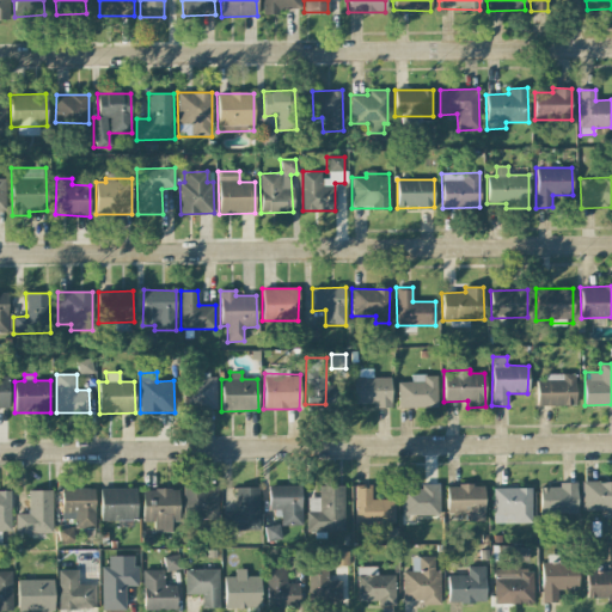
[(216,408),(218,374),(195,374),(195,378),(184,378),(183,408),(216,408)]
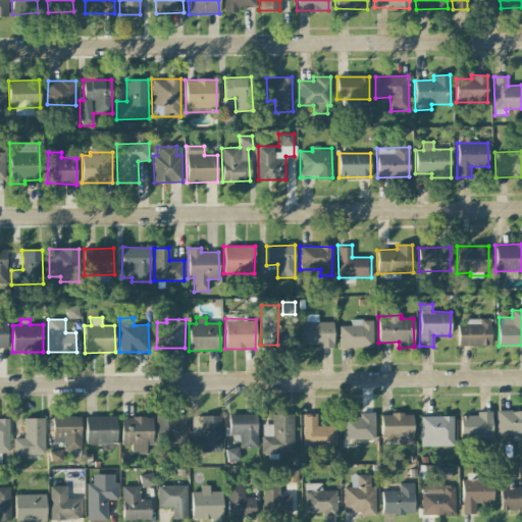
[(372,320),(351,320),(351,325),(338,326),(340,348),(372,347),(372,320)]
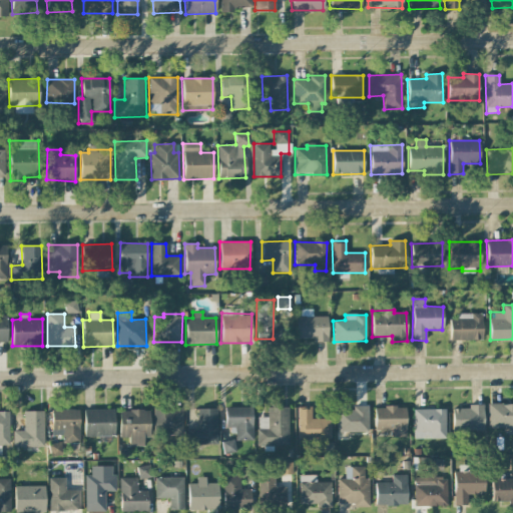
[(449,315),(450,341),(482,340),(482,315),(449,315)]
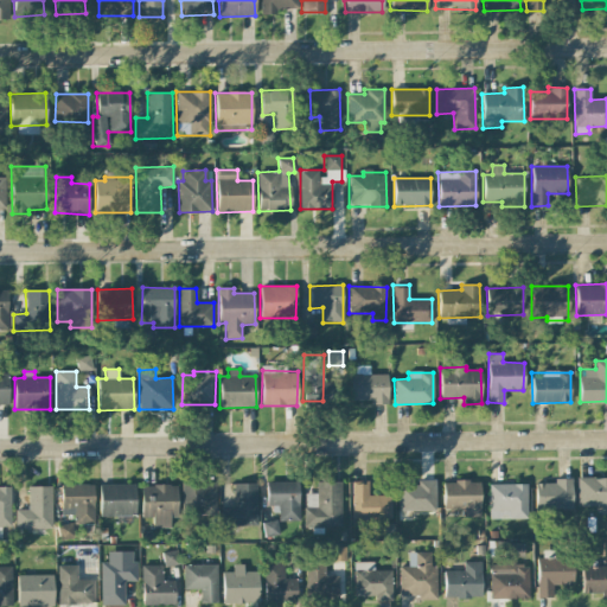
[(388,374),(349,375),(350,403),(388,402),(388,374)]
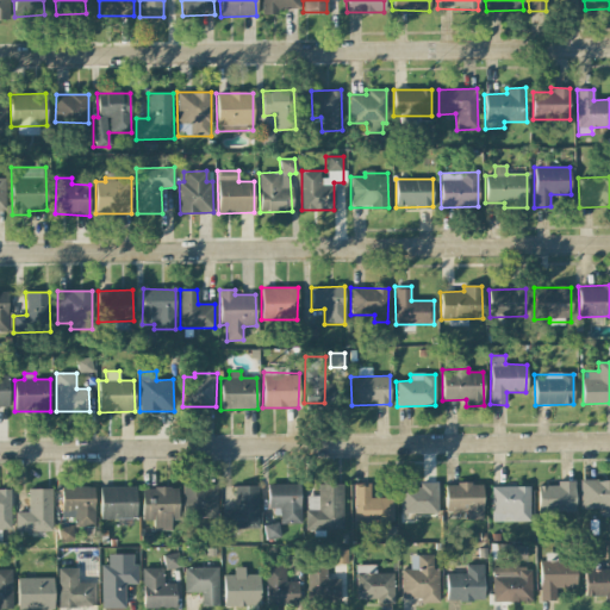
[(609,516),(609,479),(580,480),(580,510),(602,510),(602,516),(609,516)]
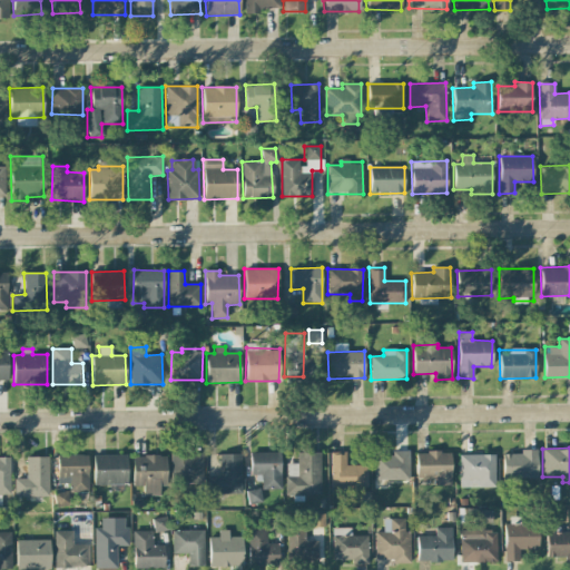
[(410,480),(410,451),(392,451),(392,455),(373,455),(374,481),(410,480)]
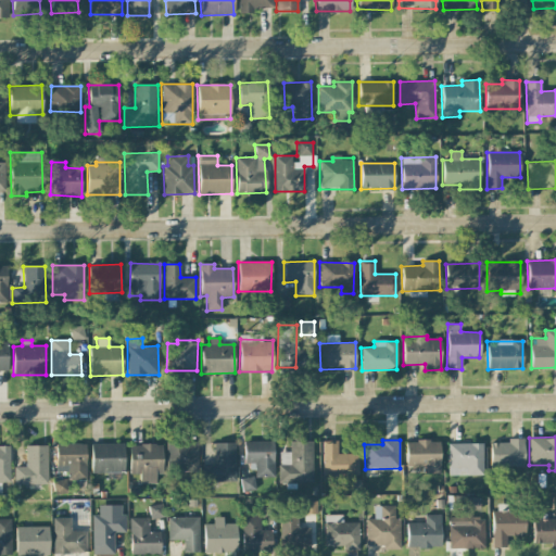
[(405,441),(406,466),(422,466),(422,474),(440,474),(440,440),(405,441)]
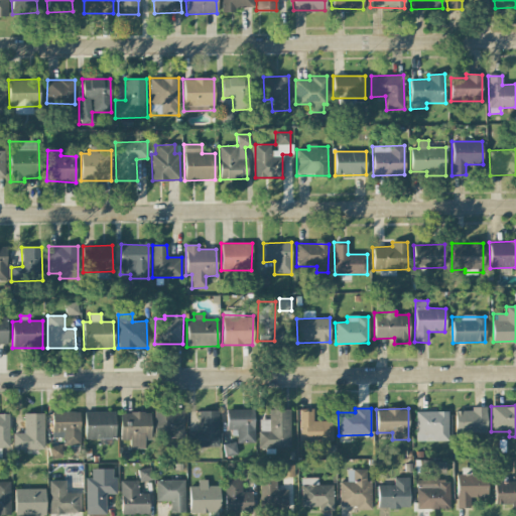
[(455,410),(456,433),(487,432),(486,408),(455,410)]
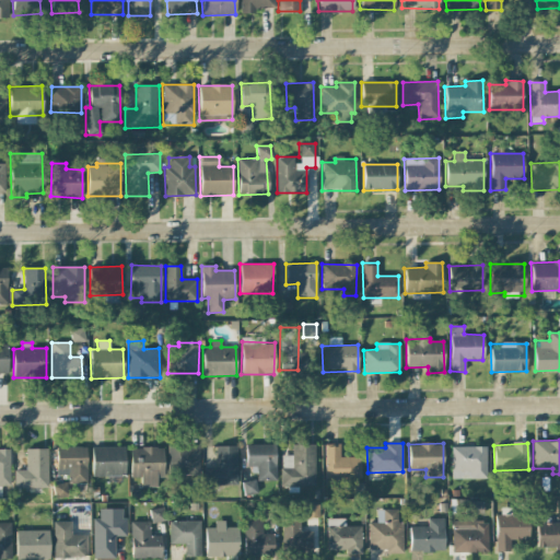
[(257,481),(277,480),(276,444),(246,445),(246,466),(256,466),(257,481)]
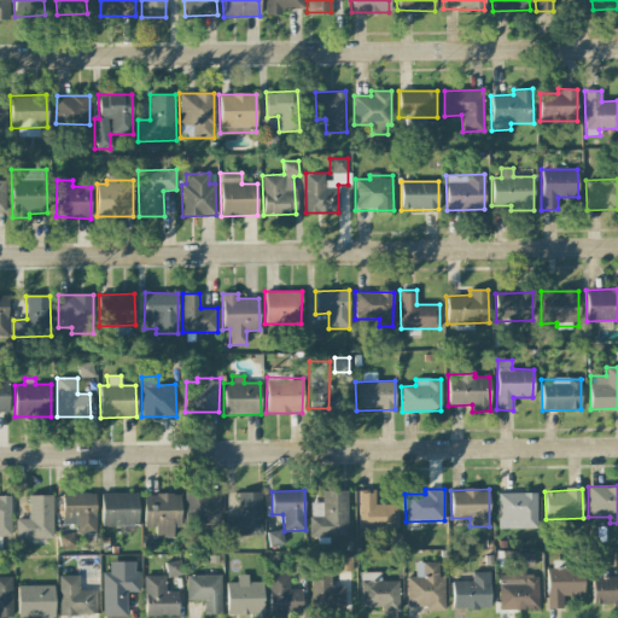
[(398,528),(398,505),(374,505),(374,490),(359,490),(359,529),(398,528)]
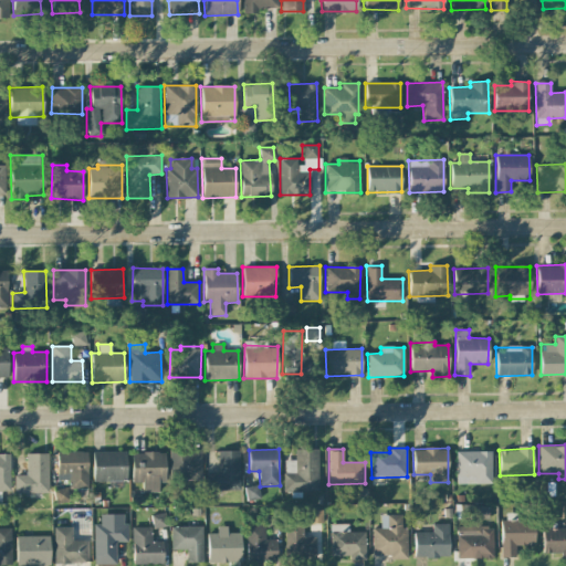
[(317,450),(295,450),(295,460),(284,460),(284,492),(318,492),(317,450)]
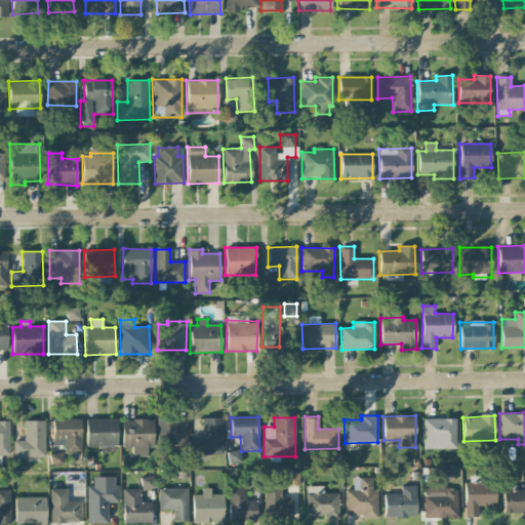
[(81,418),(52,419),(52,443),(64,443),(64,452),(82,452),(81,418)]
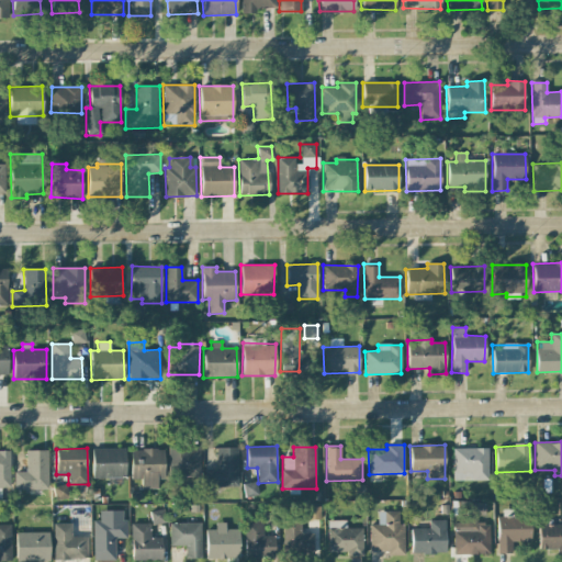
[(92,478),(125,478),(125,448),(92,448),(92,478)]
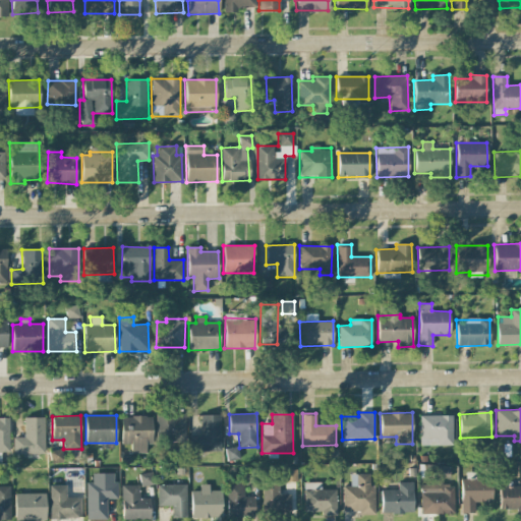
[(185,415),(156,415),(157,443),(185,442),(185,415)]
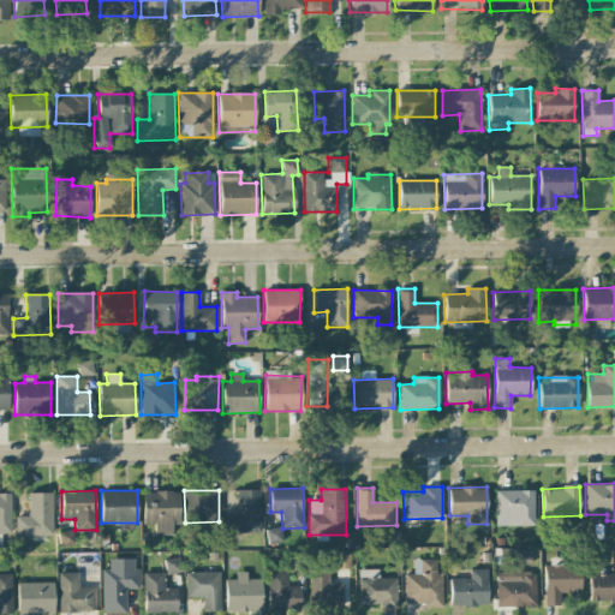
[(260,490),(236,490),(237,513),(224,513),(224,533),(261,532),(260,490)]
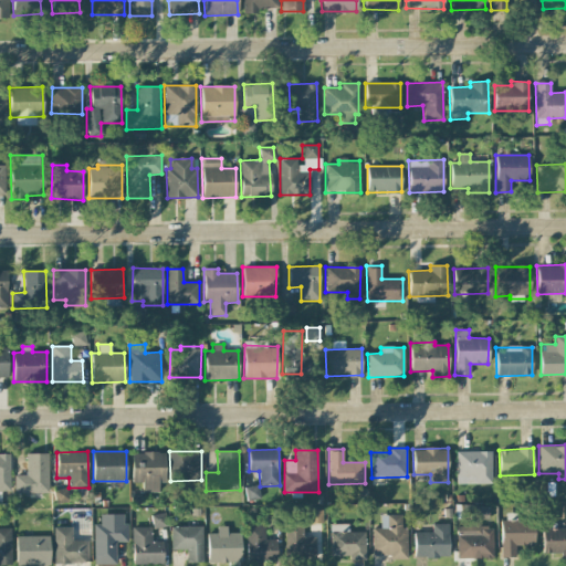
[(492,483),(491,451),(456,452),(457,484),(492,483)]
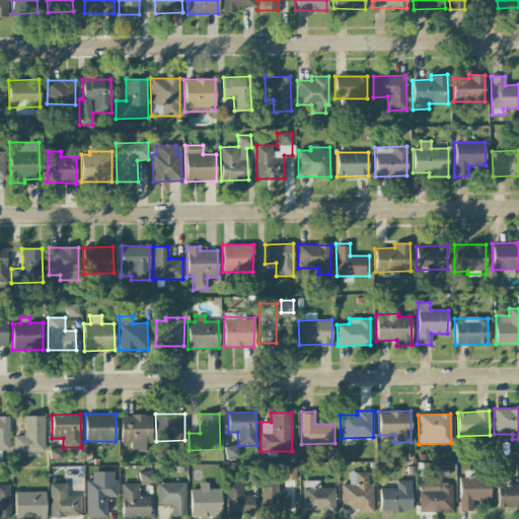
[(151,415),(121,415),(121,443),(130,443),(131,452),(145,451),(145,443),(151,443),(151,415)]
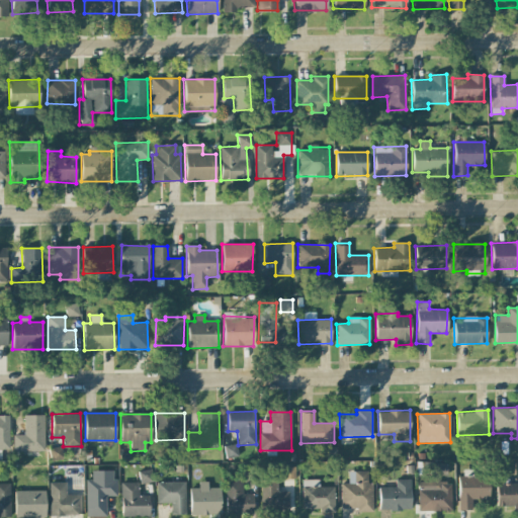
[(44,415),(23,415),(24,435),(13,435),(13,451),(45,451),(44,415)]
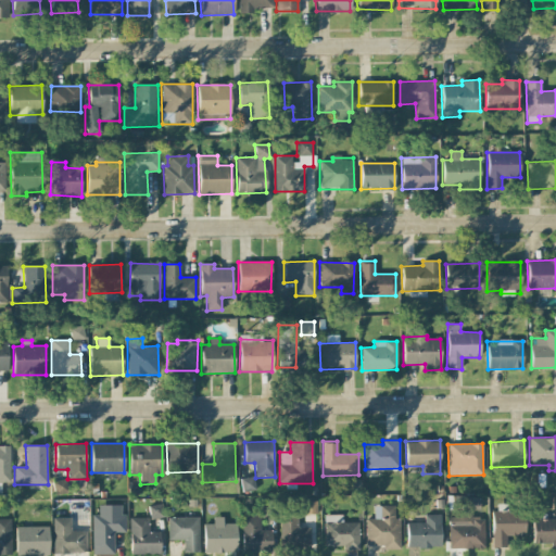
[(449,548),(484,548),(483,515),(480,515),(480,497),(456,497),(457,516),(449,516),(449,548)]
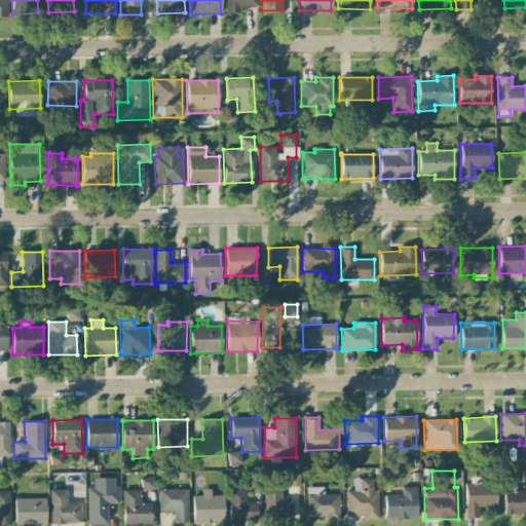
[(87,524),(108,524),(107,503),(118,503),(118,487),(114,488),(114,478),(94,479),(94,487),(87,488),(87,524)]
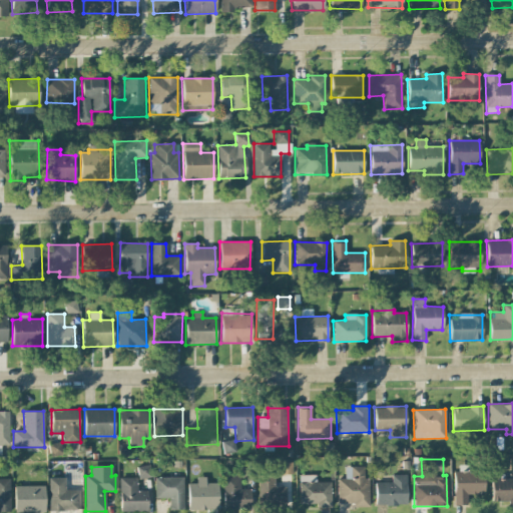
[(338,503),(353,503),(353,507),(369,507),(369,478),(364,478),(364,467),(345,467),(345,479),(337,479),(338,503)]
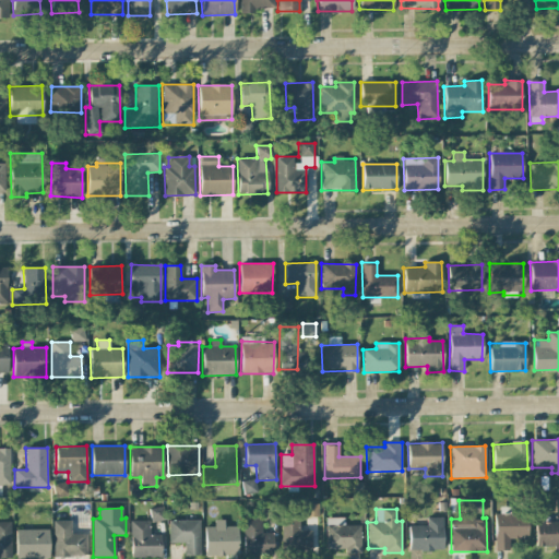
[(495,513),(494,550),(509,551),(509,539),(527,539),(527,514),(495,513)]
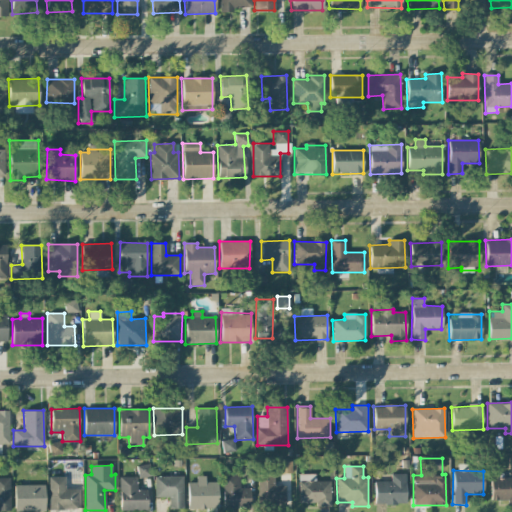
[(330,481),(315,481),(315,474),(298,475),(299,504),(331,503),(330,481)]
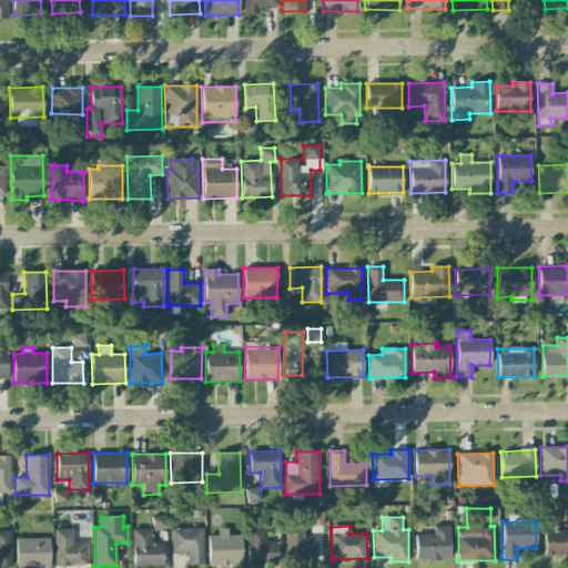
[(415,559),(449,560),(450,526),(434,526),(434,535),(416,534),(415,559)]
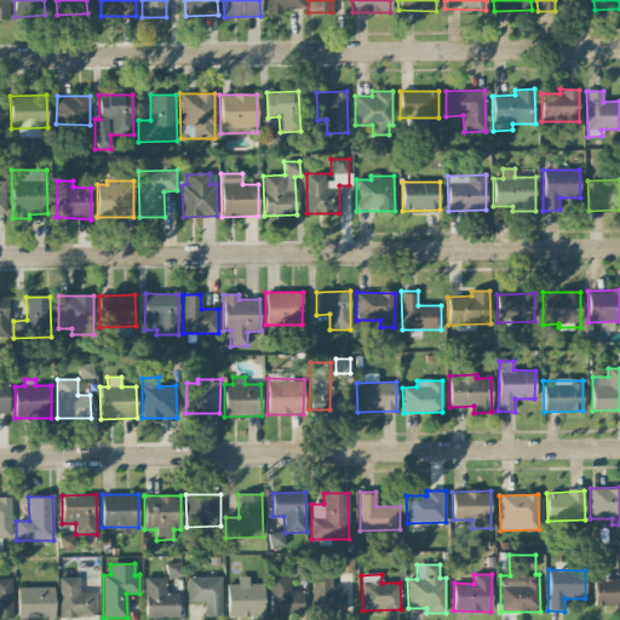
[(304,615),(303,591),(291,592),(290,575),(270,575),(270,616),(304,615)]
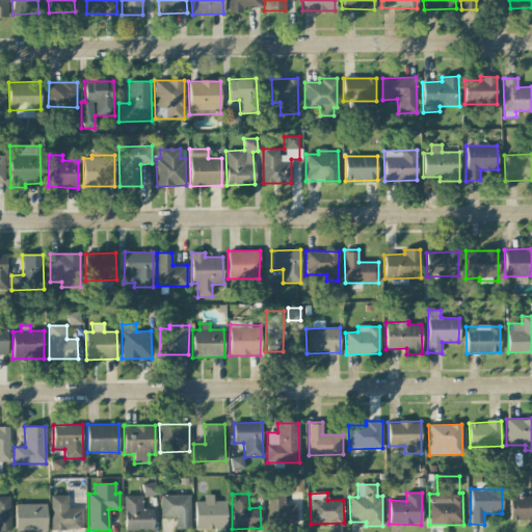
[(68,495),(50,496),(51,530),(82,529),(82,508),(68,508),(68,495)]
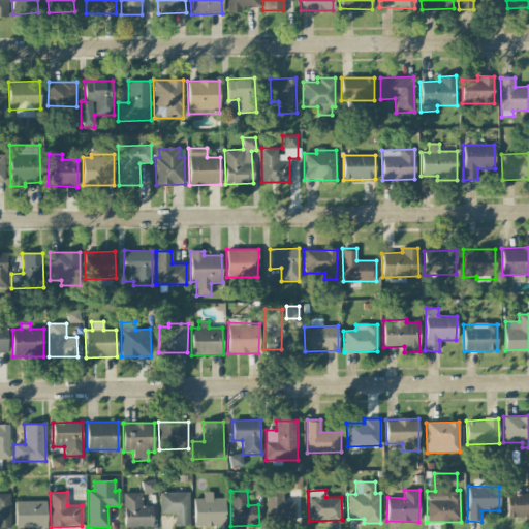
[(175,526),(190,525),(189,492),(159,493),(160,514),(175,514),(175,526)]
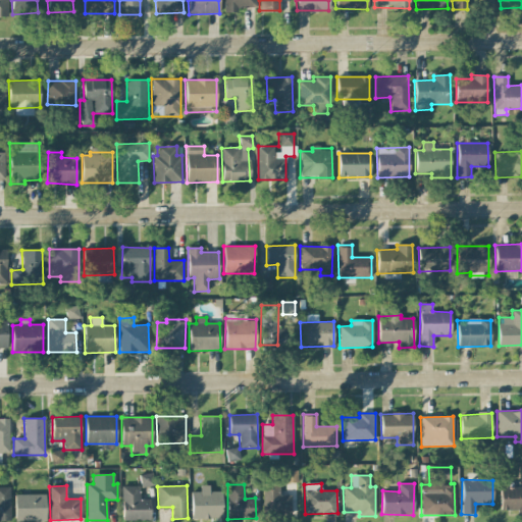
[(221,491),(209,491),(209,485),(200,485),(200,491),(191,491),(192,519),(222,518),(221,491)]
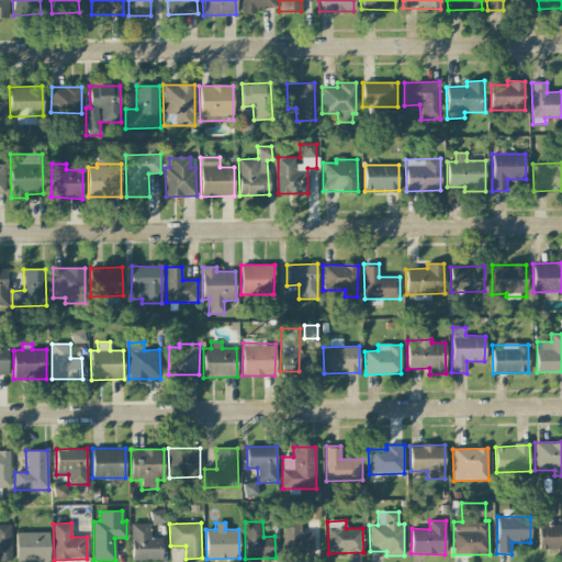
[(302,534),(302,523),(283,523),(284,549),(317,548),(316,532),(302,534)]
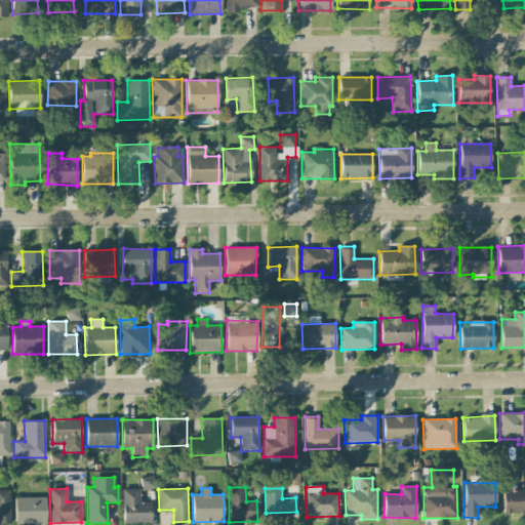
[(10,490),(0,489),(0,523),(9,524),(10,490)]
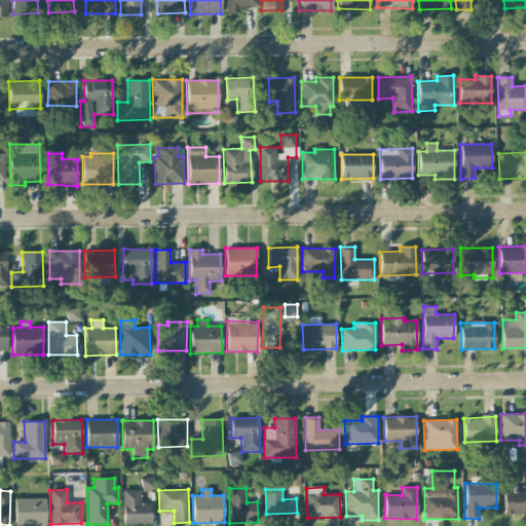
[(151,503),(141,503),(141,490),(123,490),(123,524),(152,524),(151,503)]
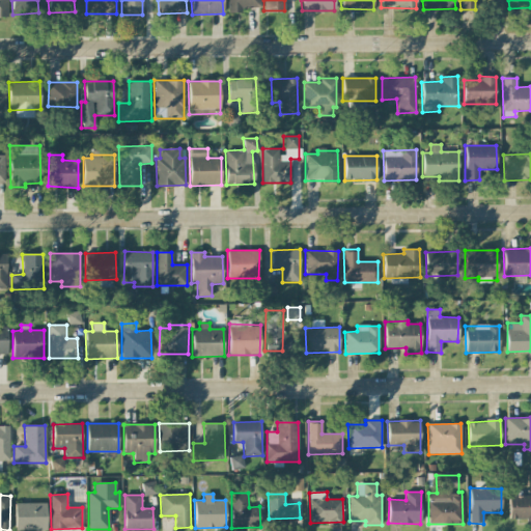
[(530,495),(508,496),(509,521),(530,520),(530,495)]
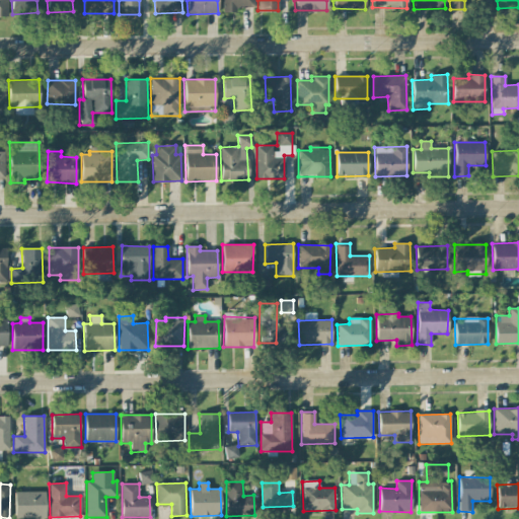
[(14,518),(45,518),(45,492),(14,492),(14,518)]
